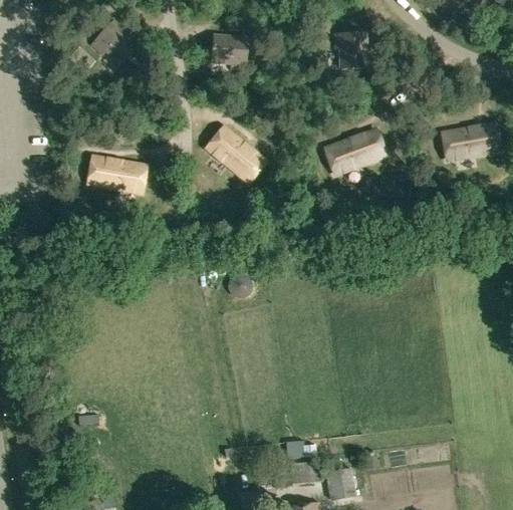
[(104,47),(119,61),(137,41),(111,18),(90,41),(101,51),(104,47)]
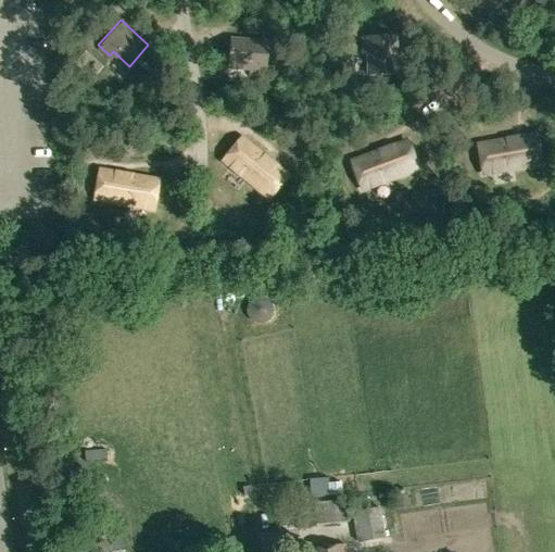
[(357,34),(358,63),(379,62),(380,67),(395,66),(394,33),(357,34)]
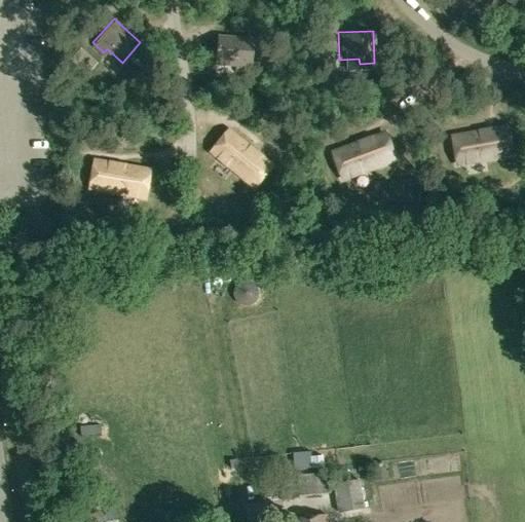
[(217,34),(215,61),(235,63),(235,67),(250,68),(252,36),(217,34)]
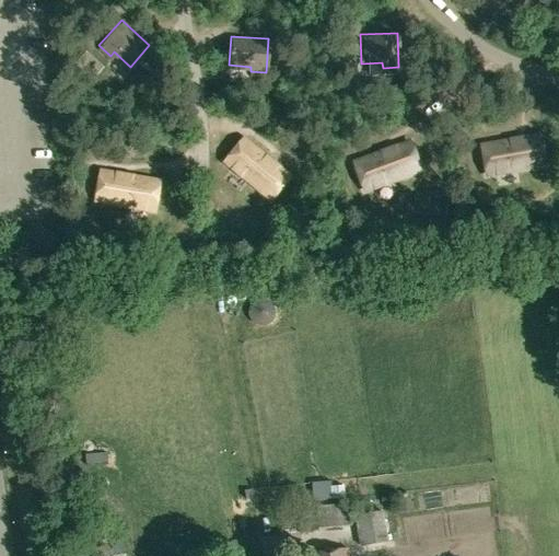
[(82,64),(82,59),(77,54),(69,61),(77,69),(82,64)]
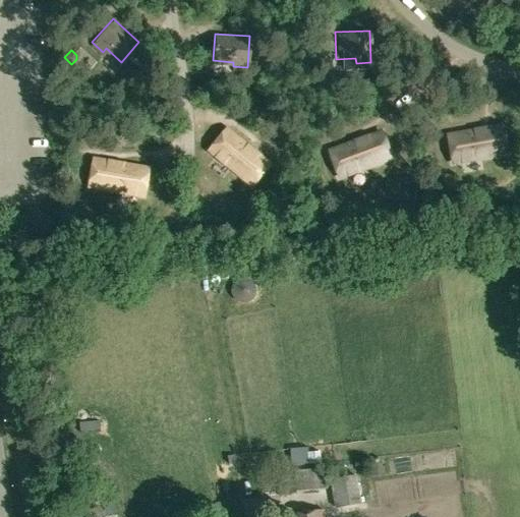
[(447,132),(452,159),(506,150),(501,122),(447,132)]
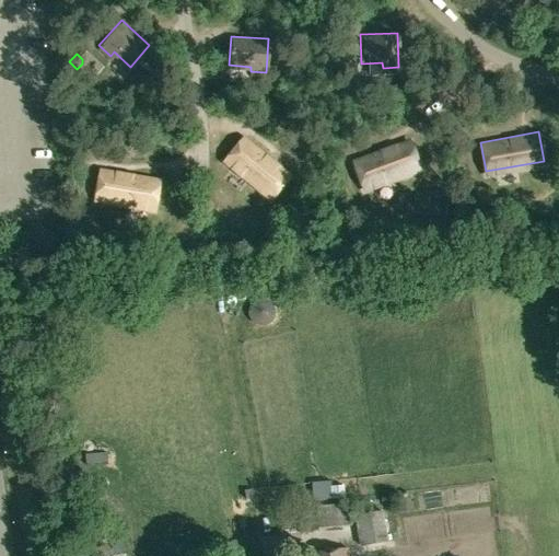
[(242,136),(223,159),(269,196),(288,173),(242,136)]
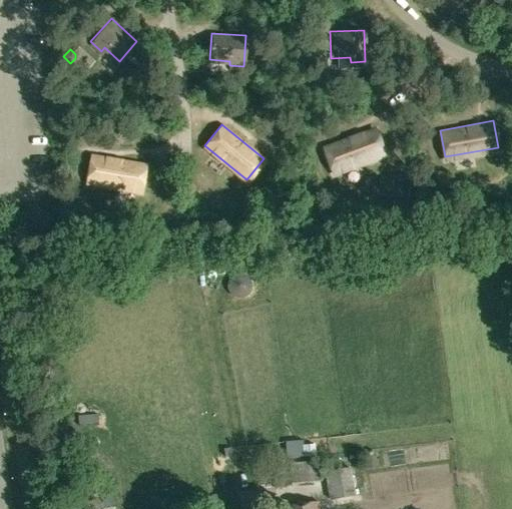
[(324,145),(333,170),(383,152),(374,127),(324,145)]
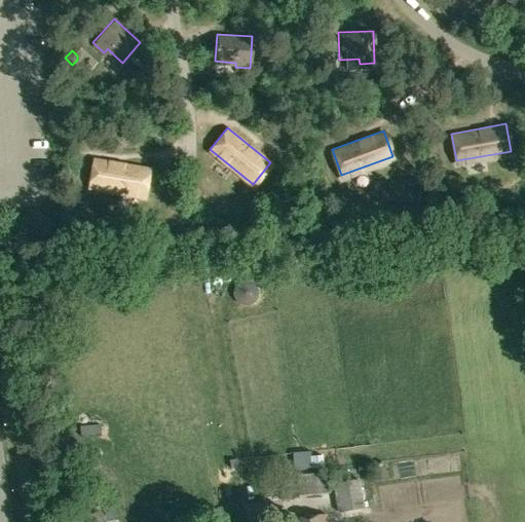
[(94,157),(89,185),(143,194),(148,166),(94,157)]
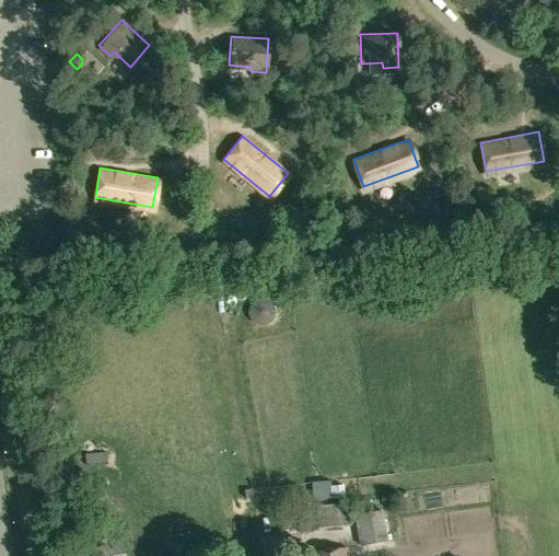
[(31,236),(31,228),(19,228),(19,236),(31,236)]
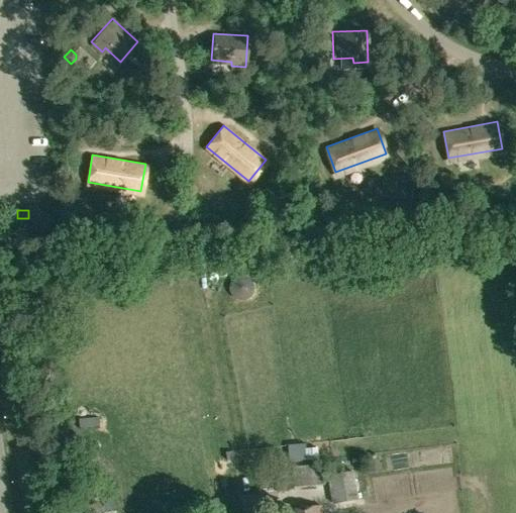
[(320,458),(320,445),(296,446),(297,459),(320,458)]
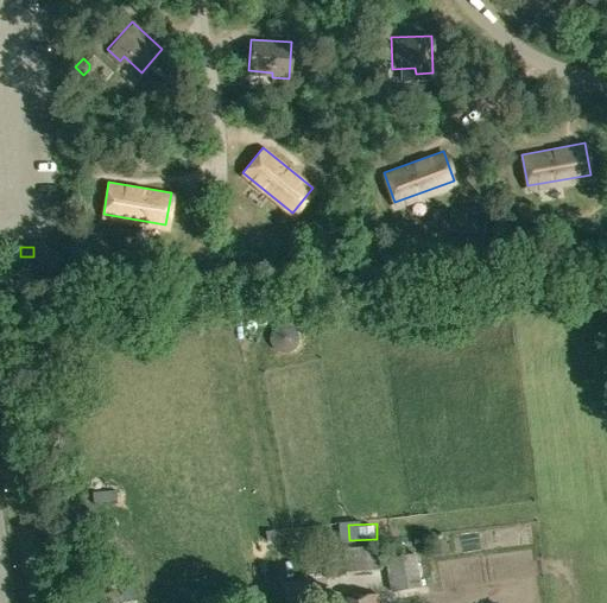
[(377,544),(341,547),(345,572),(380,566),(377,544)]
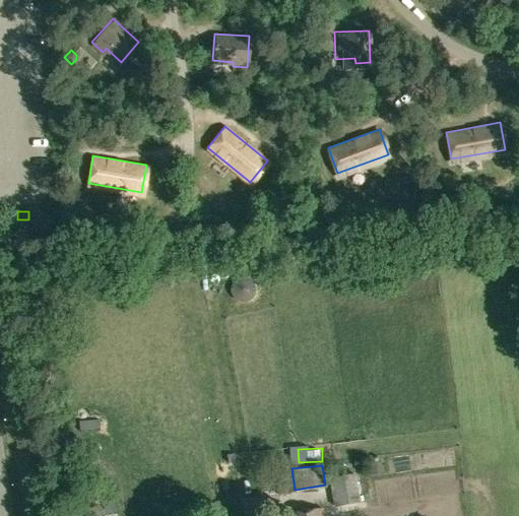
[(331,480),(334,505),(359,502),(355,477),(331,480)]
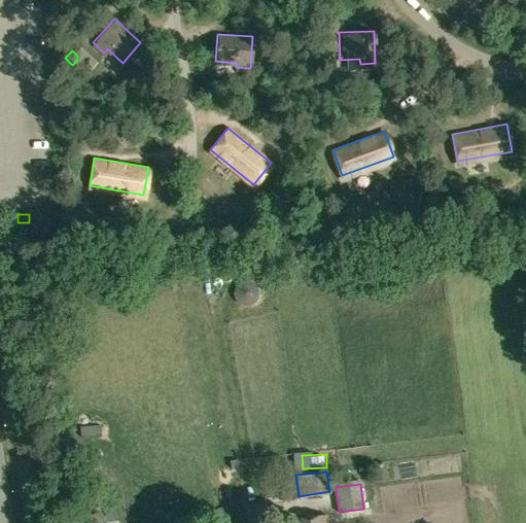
[(365,522),(364,512),(340,515),(340,522),(365,522)]
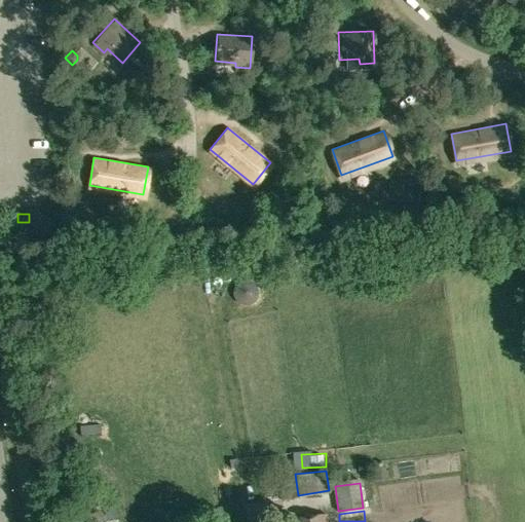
[(289,517),(290,521),(326,521),(325,512),(289,517)]
